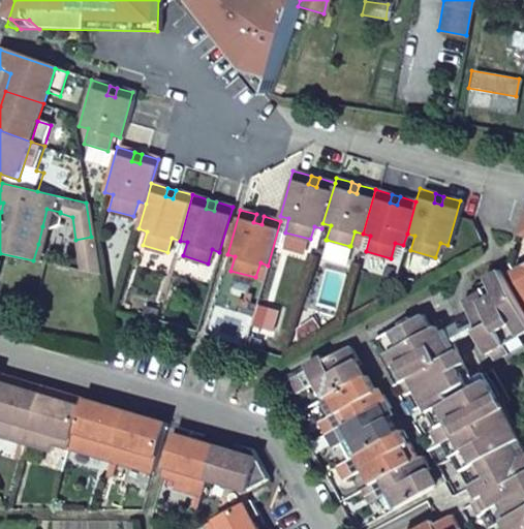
[(264,216),(256,214),(253,222),(262,224),(264,216)]
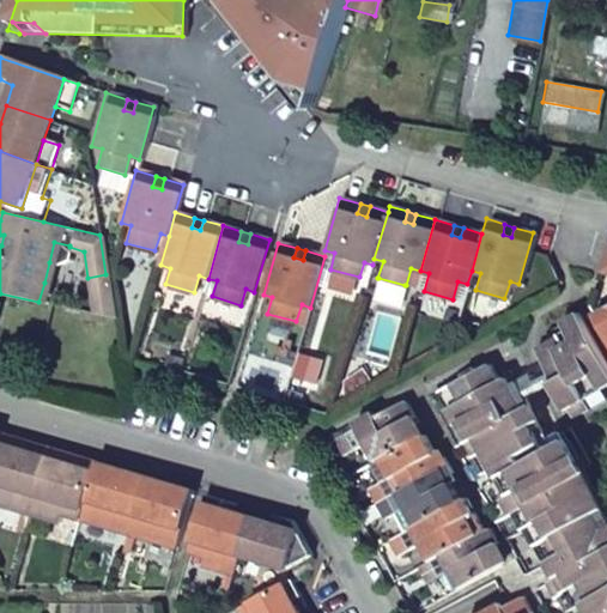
[(606,275),(606,260),(600,259),(595,273),(606,275)]
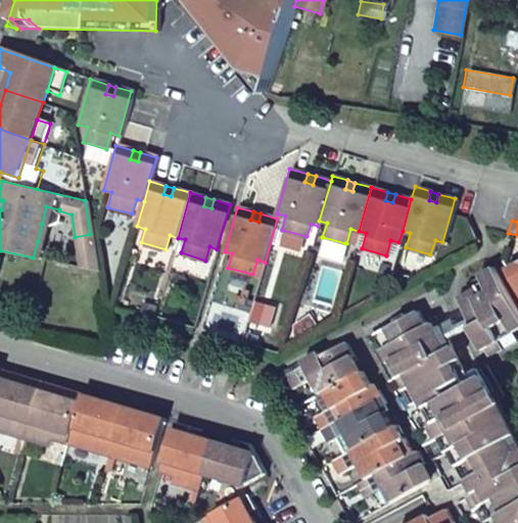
[(42,224),(38,241),(50,244),(55,228),(42,224)]
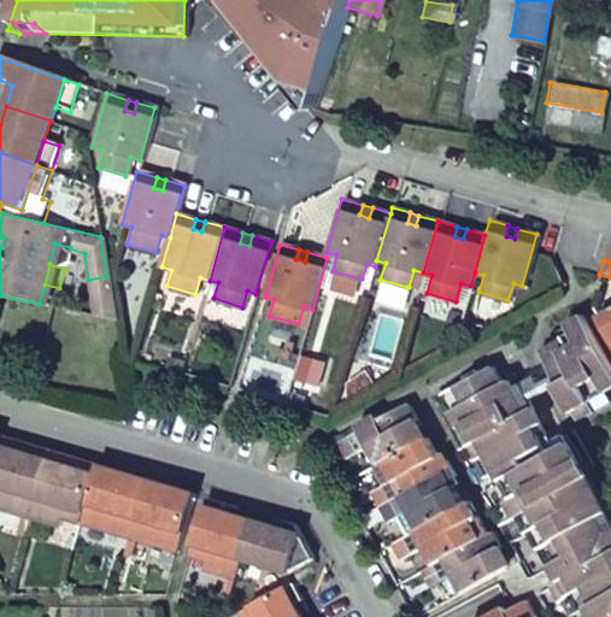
[(93,316),(113,319),(106,276),(88,280),(93,316)]
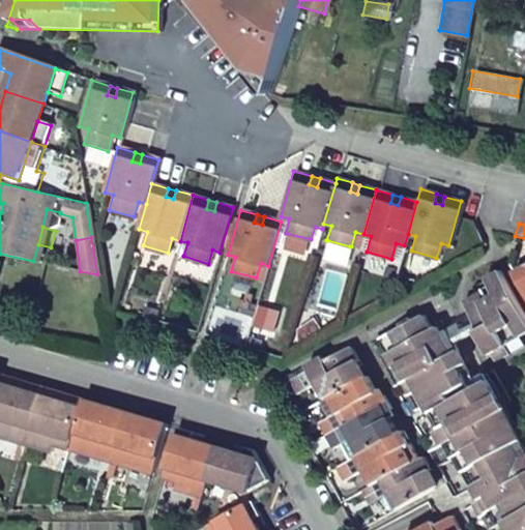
[(350,246),(327,240),(323,257),(346,264),(350,246)]
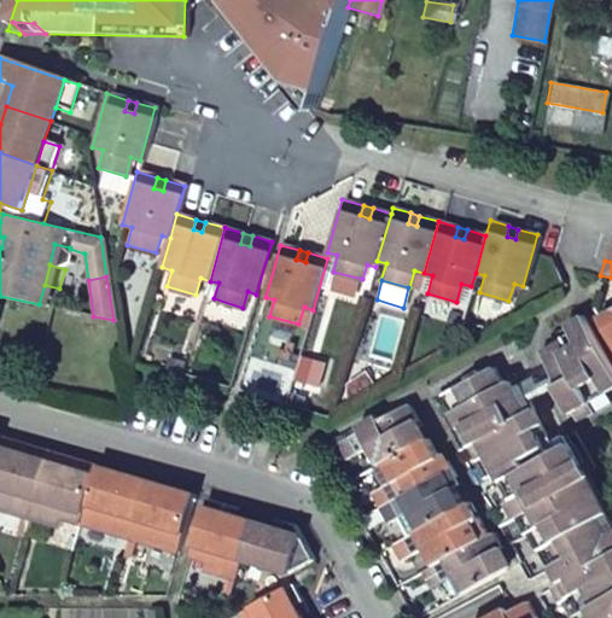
[(611,307),(593,318),(611,350),(611,307)]
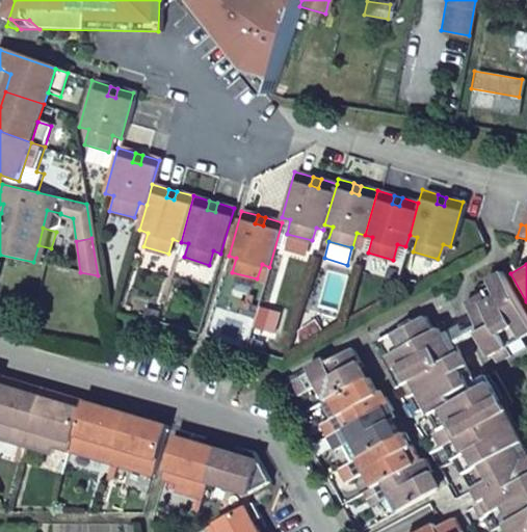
[(495,363),(526,343),(526,323),(501,276),(499,273),(485,281),(489,288),(463,302),(495,363)]
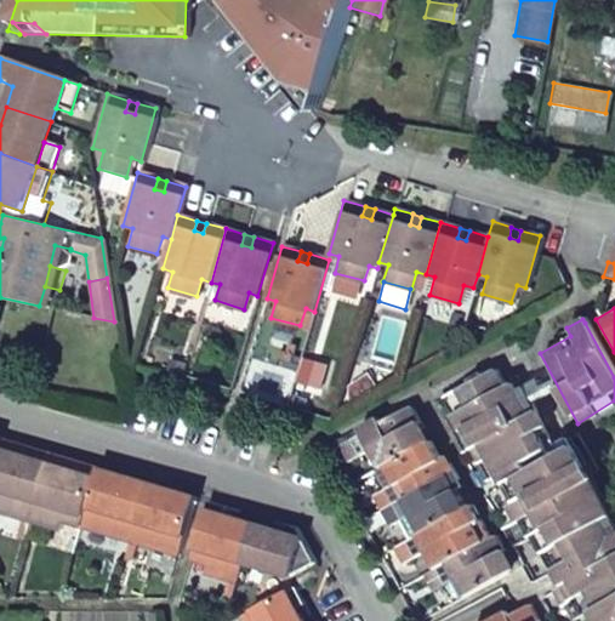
[(614,620),(614,525),(614,527),(588,478),(593,474),(571,436),(568,438),(564,431),(520,352),(513,340),(426,388),(430,393),(520,560),(505,570),(493,576),(511,611),(514,609),(519,607),(524,604),(539,596),(552,620),(614,620)]
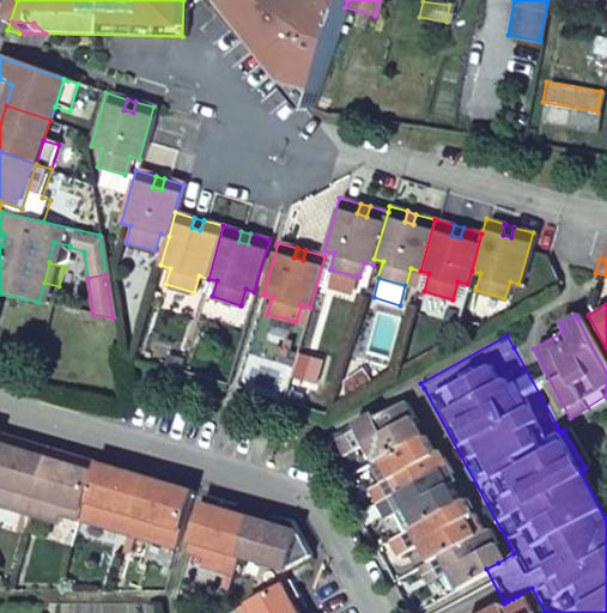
[(411,417),(401,401),(395,404),(405,422),(411,417)]
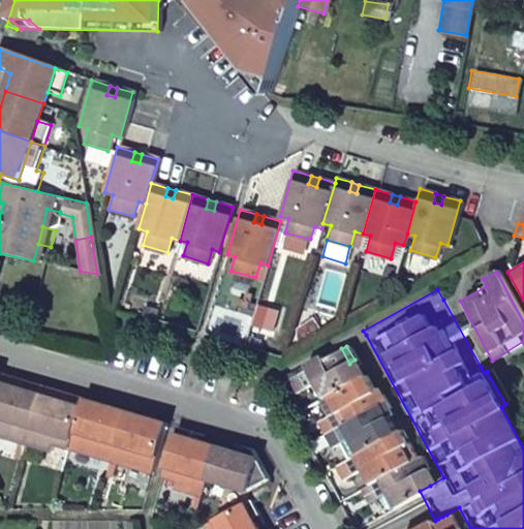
[(297,373),(305,387),(313,383),(321,399),(358,379),(349,364),(341,348),(297,373)]
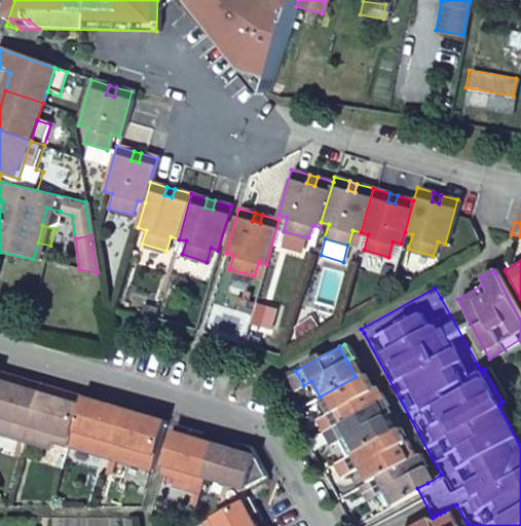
[(295,371),(285,376),(293,390),(303,385),(295,371)]
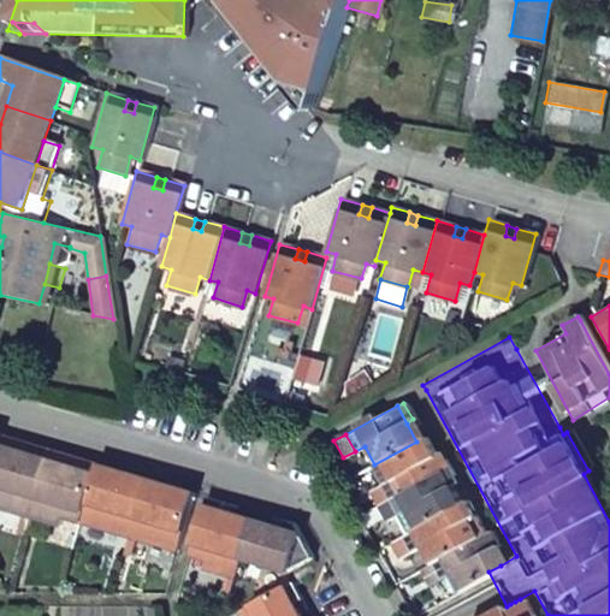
[(17,443),(0,438),(0,509),(28,517),(45,460),(15,450),(17,443)]
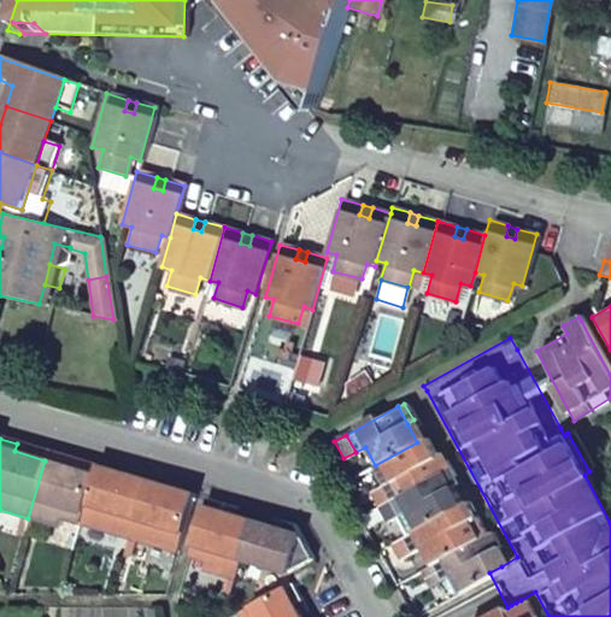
[(375,465),(370,468),(380,486),(388,499),(447,466),(442,459),(436,463),(433,457),(423,439),(417,442),(375,465)]
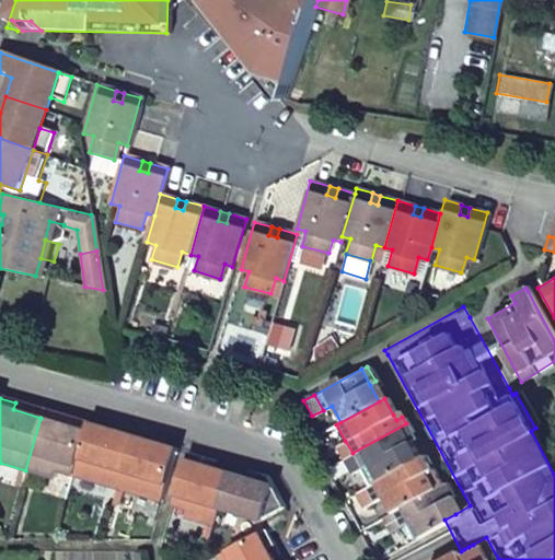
[(71,474),(87,422),(69,418),(67,426),(41,418),(25,470),(53,479),(56,469),(71,474)]
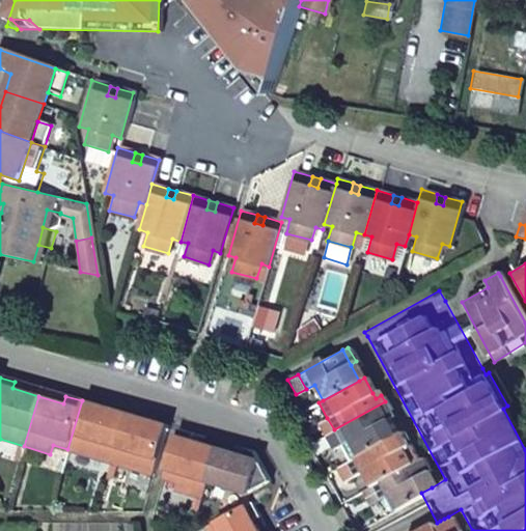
[(125,413),(82,400),(67,449),(111,462),(125,413)]
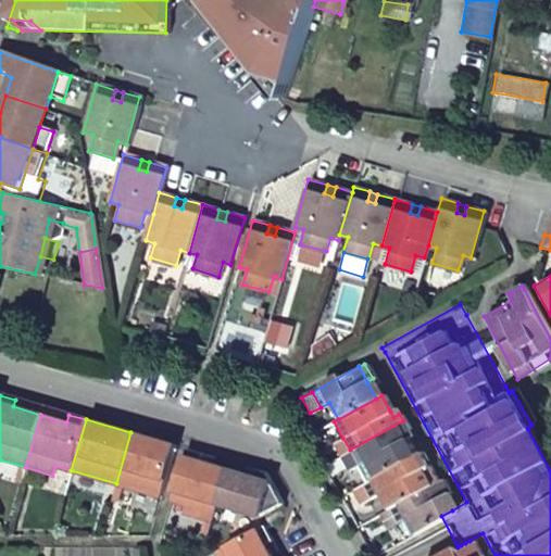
[(350,450),(357,463),(366,481),(414,456),(403,436),(401,431),(407,428),(403,420),(350,450)]
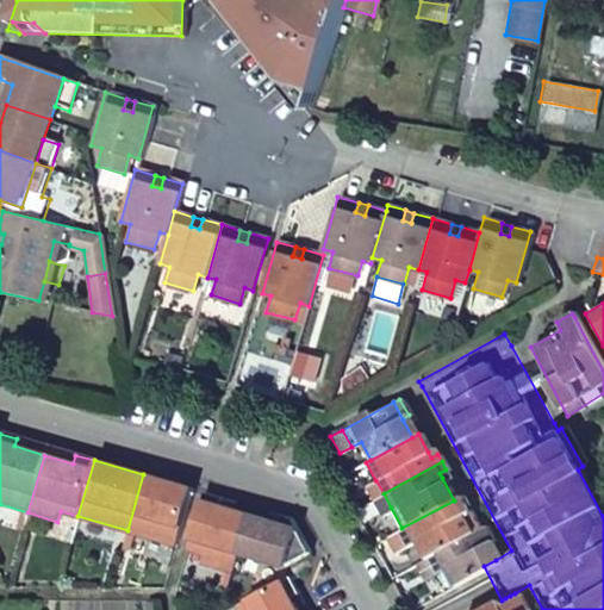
[(128,530),(173,545),(191,489),(143,474),(128,530)]
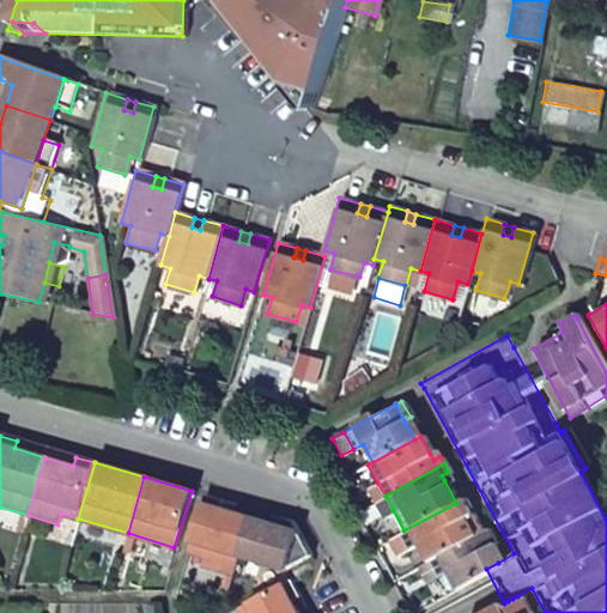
[(365,487),(374,503),(386,496),(377,483),(365,487)]
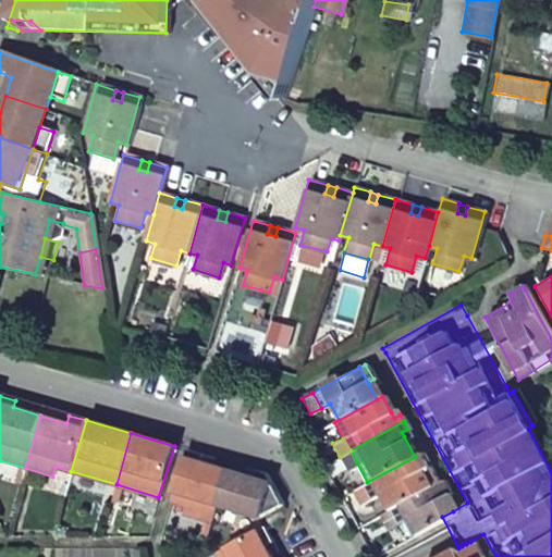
[(209,521),(215,504),(225,469),(198,461),(200,454),(184,449),(168,502),(184,506),(181,514),(209,521)]
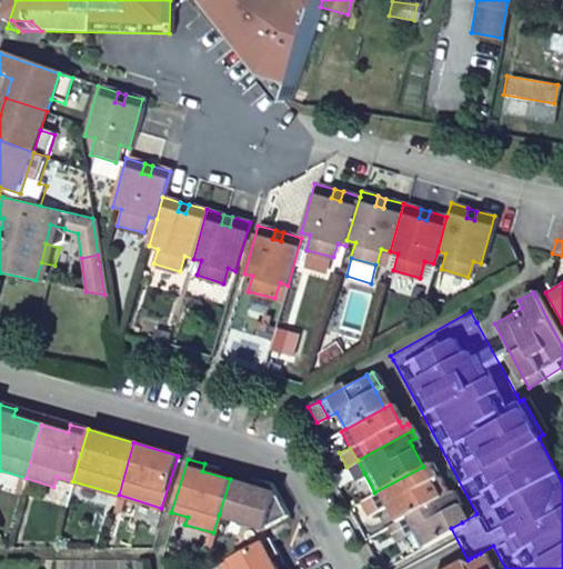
[(358,460),(347,467),(353,480),(364,473),(358,460)]
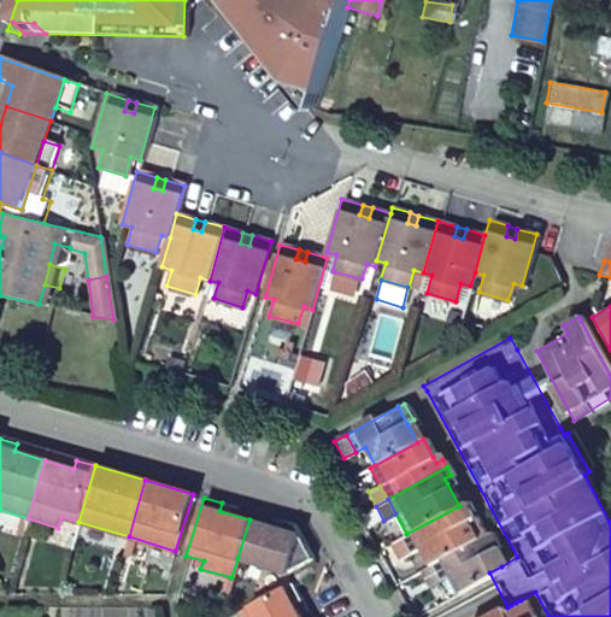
[(466,503),(459,506),(468,519),(474,517),(466,503)]
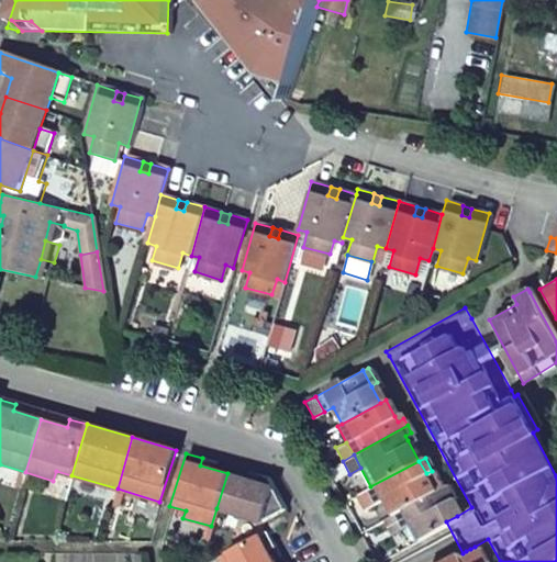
[(366,490),(375,504),(383,499),(392,515),(441,486),(432,471),(426,473),(419,461),(370,486),(366,490)]
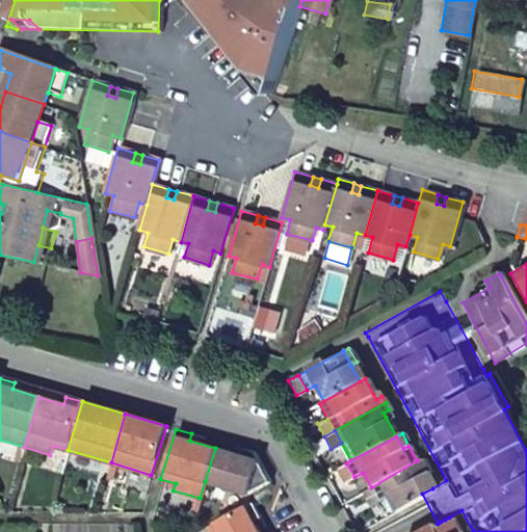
[(245,493),(265,480),(248,450),(241,448),(239,455),(215,448),(205,481),(245,493)]
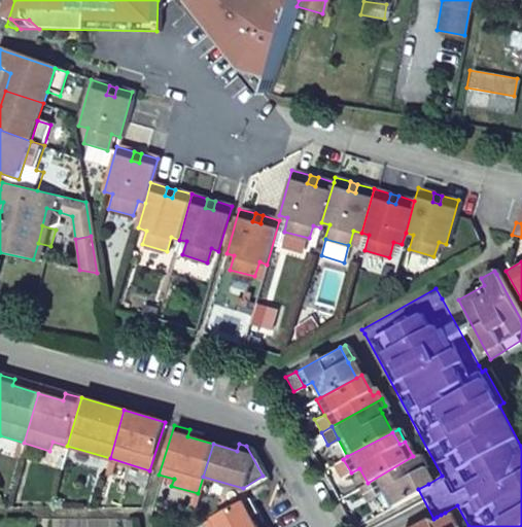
[(413,456),(420,469),(425,466),(418,453),(413,456)]
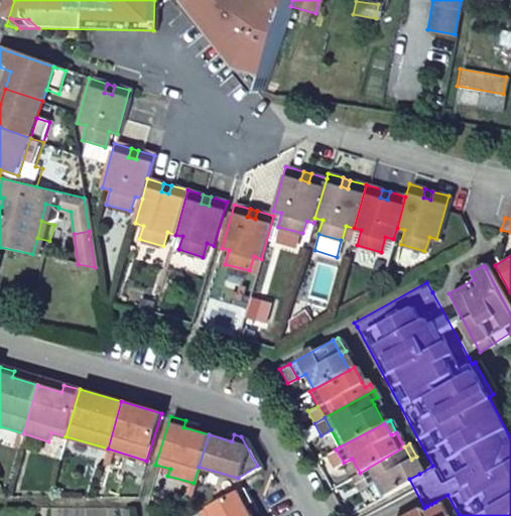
[(409,479),(419,474),(411,460),(404,446),(360,473),(367,485),(377,480),(384,493),(409,479)]
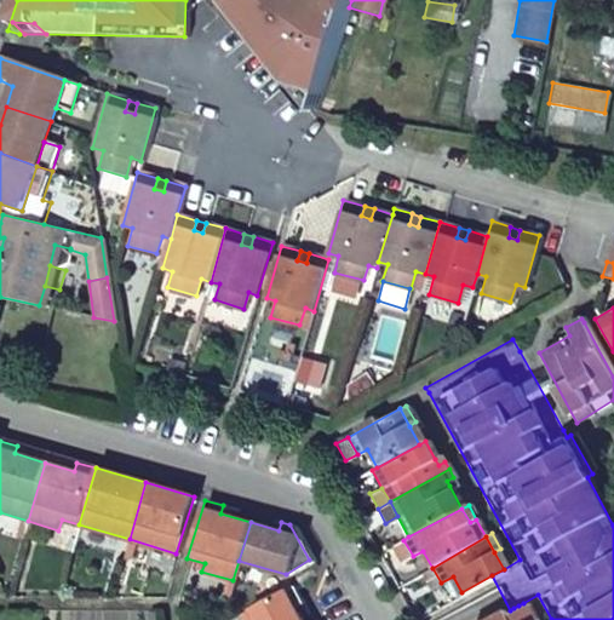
[(403,540),(392,546),(401,563),(413,556),(403,540)]
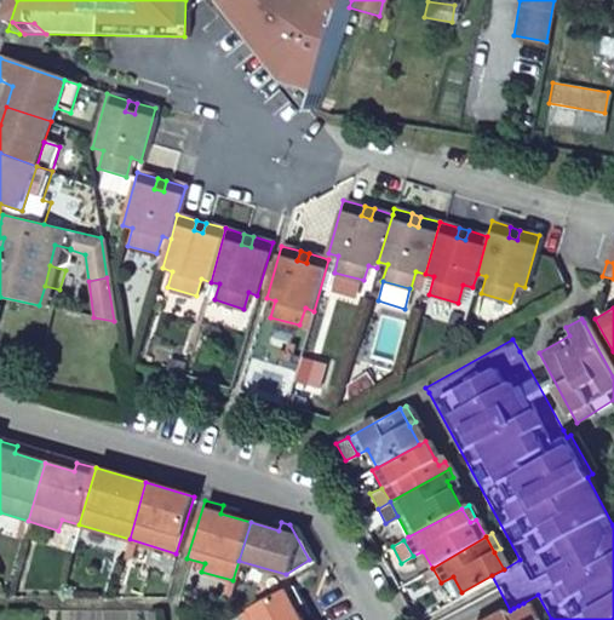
[(432,568),(422,573),(429,587),(441,583),(432,568)]
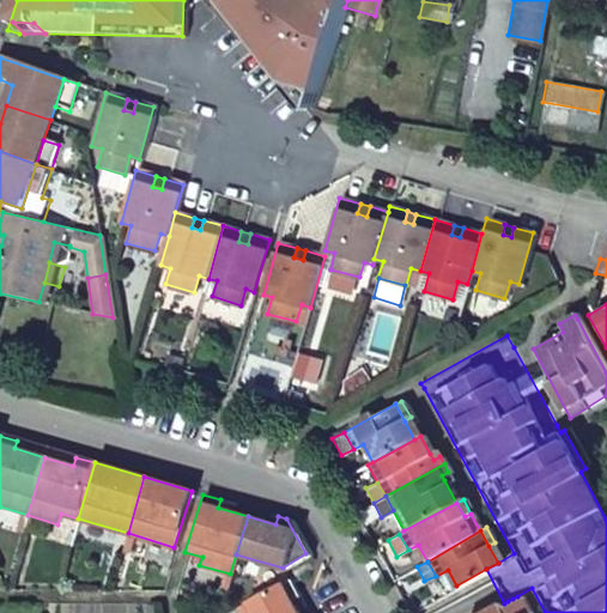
[(295,612),(287,599),(295,594),(285,577),(234,607),(236,612),(295,612)]
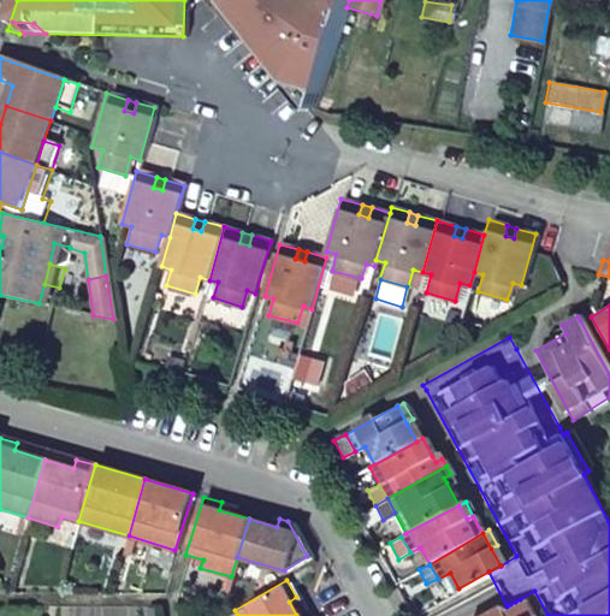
[(525,615),(528,615),(520,599),(515,602),(521,615),(525,615)]
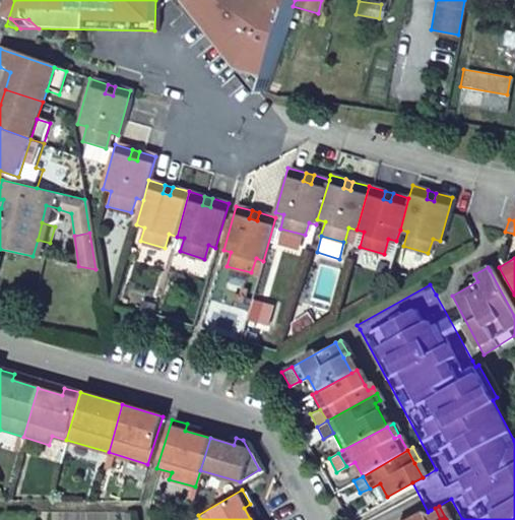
[(411,519),(446,519),(443,519),(436,519),(431,510),(428,512),(411,519)]
